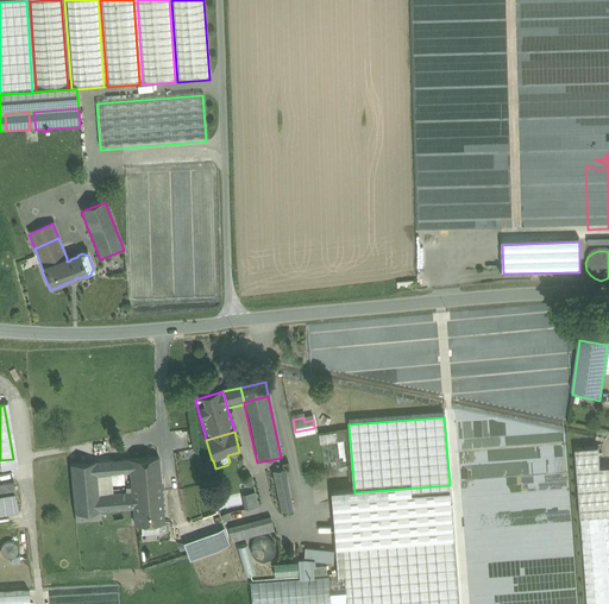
[(598,451),(575,452),(586,603),(608,603),(608,470),(600,471),(598,451)]
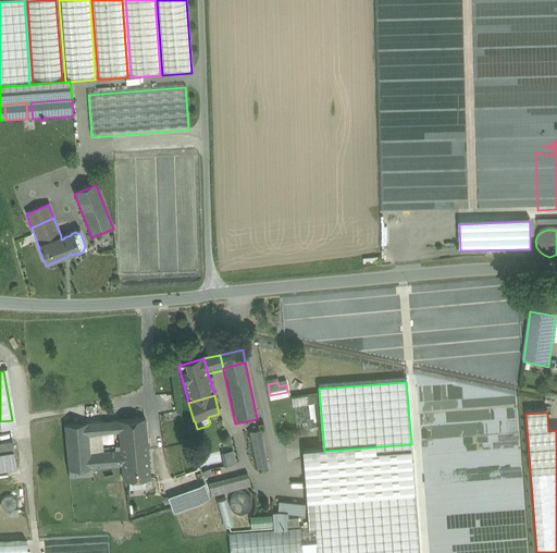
[(12,420),(0,421),(0,422),(1,431),(14,429),(13,420),(12,420)]
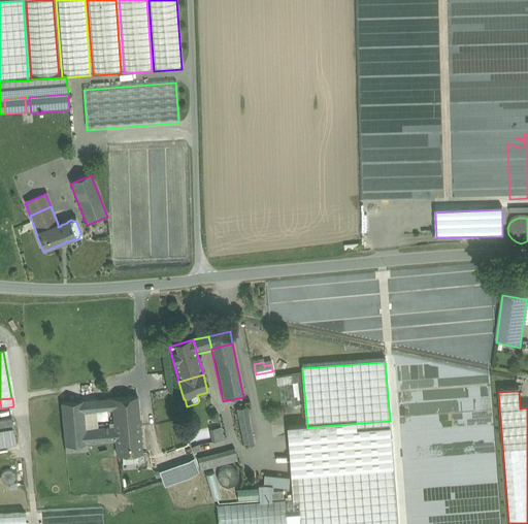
[(137,398),(111,400),(112,411),(113,422),(139,420),(137,398)]
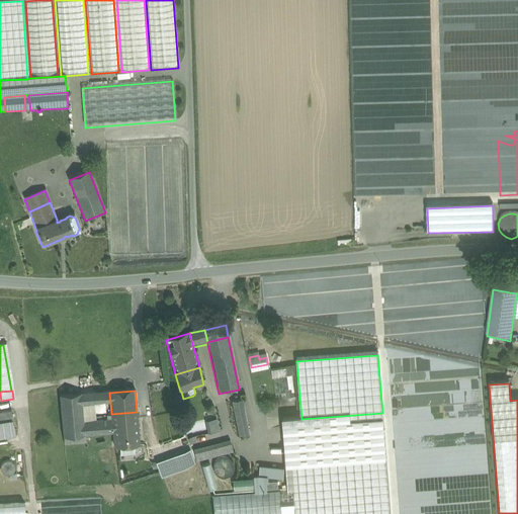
[(109,393),(95,394),(96,404),(110,403),(109,393)]
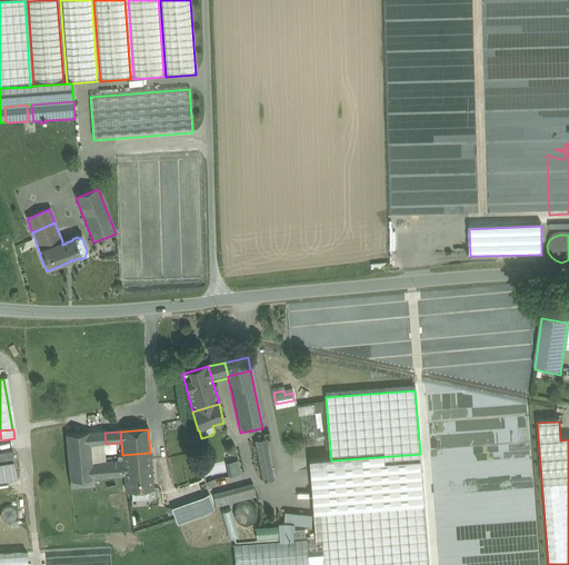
[(105,433),(89,434),(90,446),(106,444),(105,433)]
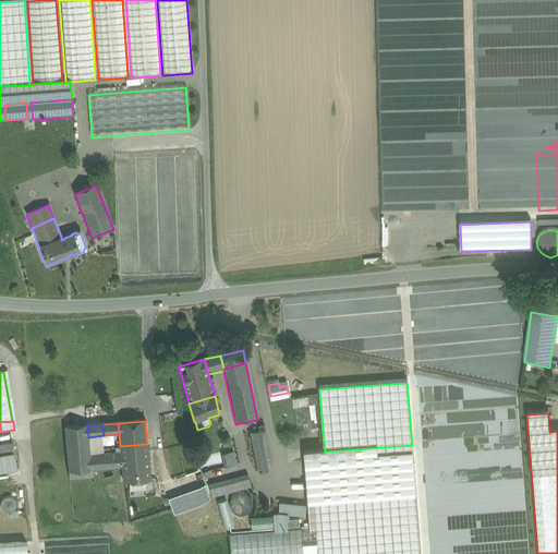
[(87,425),(64,428),(69,473),(92,471),(91,456),(88,437),(87,425)]
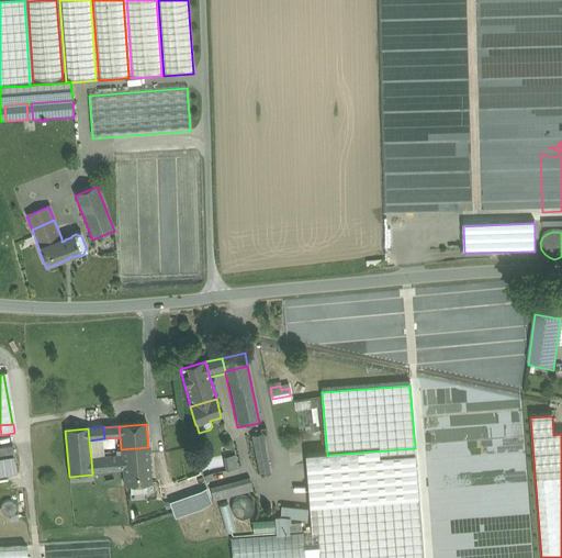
[(262,436),(250,439),(258,470),(269,468),(262,436)]
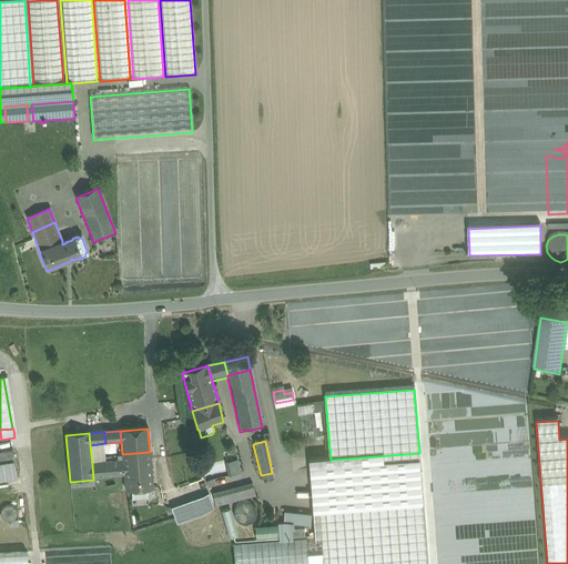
[(12,452),(0,454),(0,483),(17,481),(12,452)]
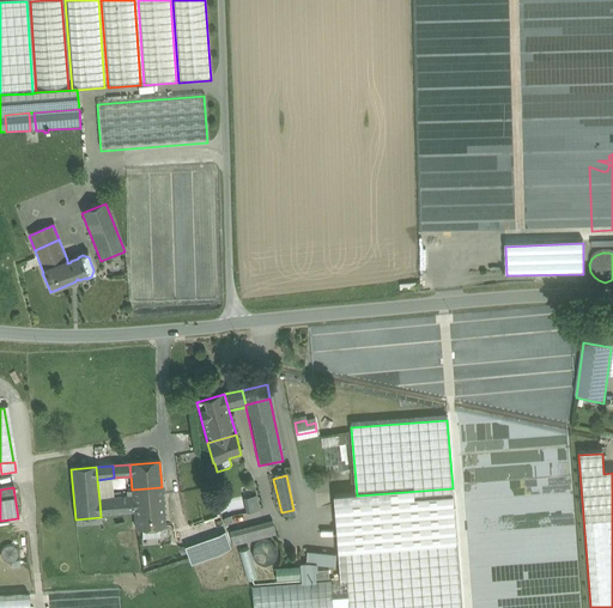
[(162,487),(132,490),(133,497),(99,500),(101,517),(134,514),(135,530),(165,528),(162,487)]
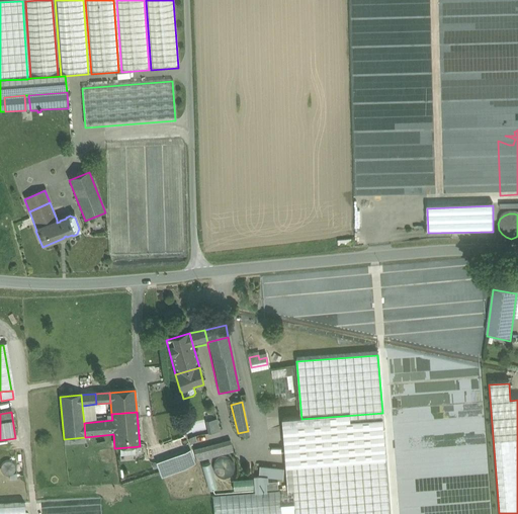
[(301,419),(283,421),(286,469),(386,462),(382,413),(301,419)]
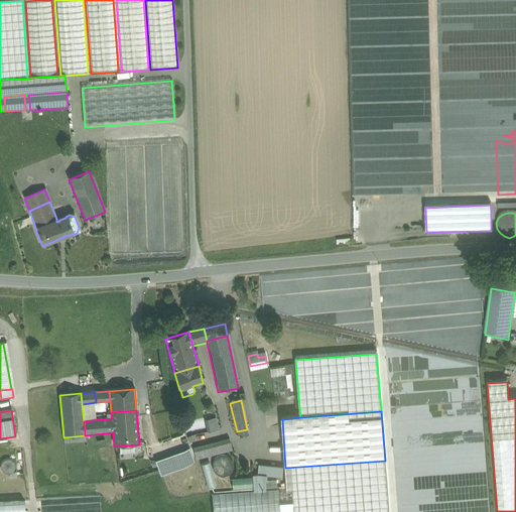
[(206,421),(208,434),(219,432),(217,419),(206,421)]
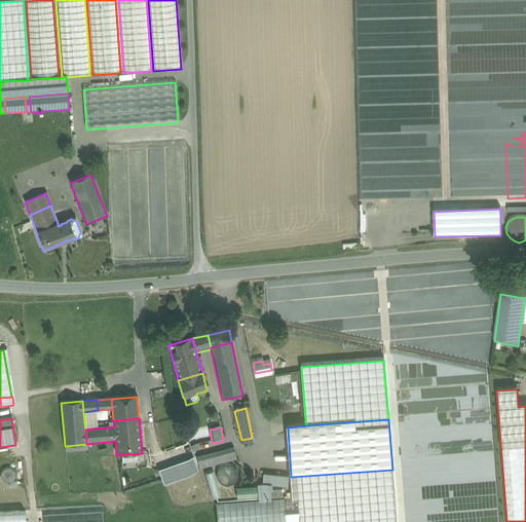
[(252,438),(241,440),(242,447),(254,445),(252,438)]
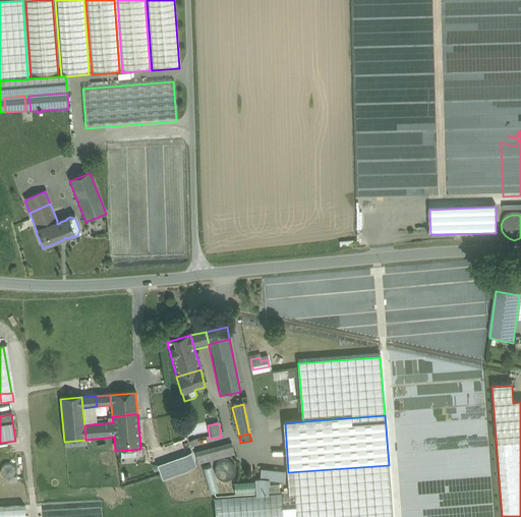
[(85,440),(64,442),(65,449),(85,447),(85,440)]
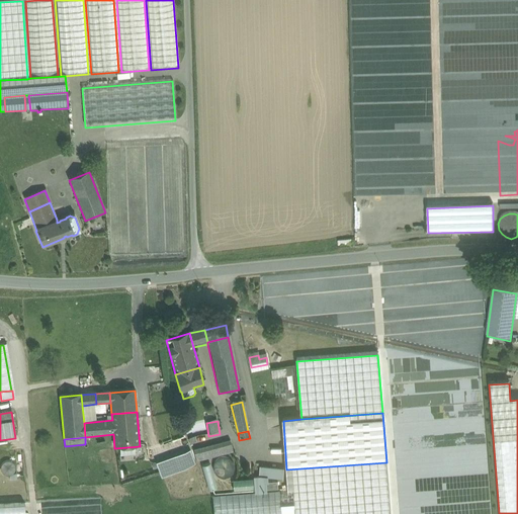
[(229,443),(193,452),(196,463),(231,454),(229,443)]
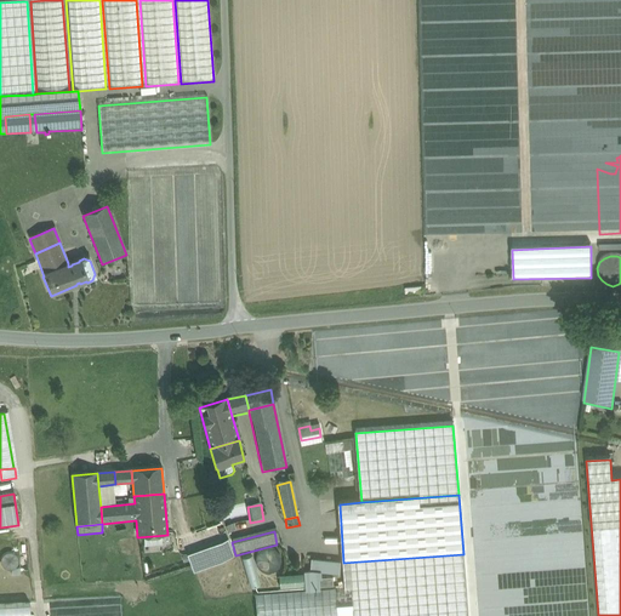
[(577,547),(579,557),(584,557),(581,536),(568,537),(569,548),(577,547)]
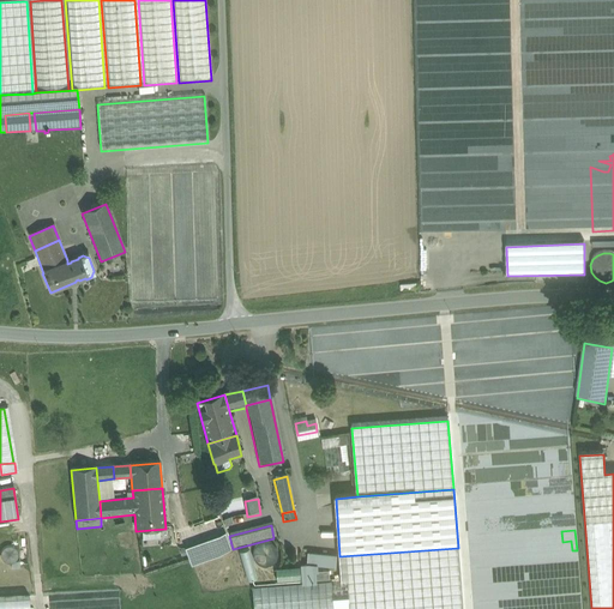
[(223,534),(184,549),(190,567),(214,558),(212,554),(228,548),(223,534)]
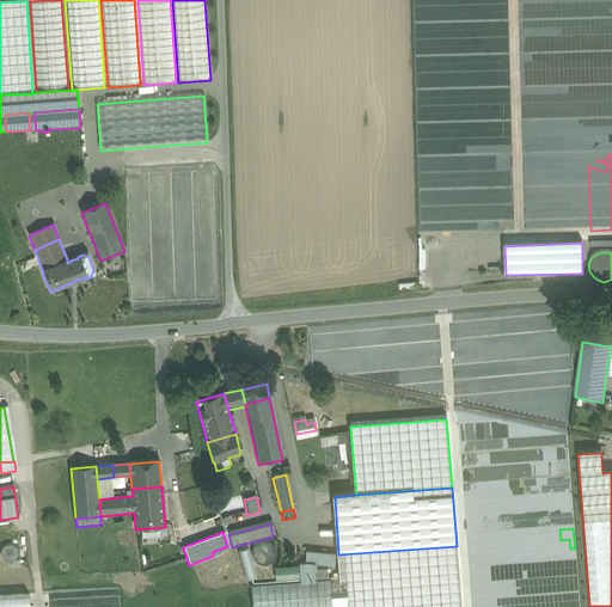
[(18,550),(19,547),(18,546),(17,544),(16,543),(13,543),(12,543),(10,544),(8,546),(8,547),(8,550),(10,551),(12,552),(13,553),(16,552),(17,551),(18,550)]
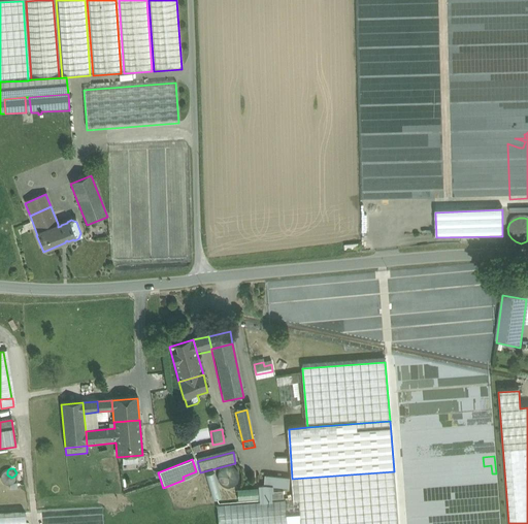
[(238,483),(238,479),(238,475),(235,471),(232,469),(228,468),(224,469),(221,471),(219,475),(218,479),(219,483),(221,487),(225,489),(228,489),(232,489),(236,486),(238,483)]
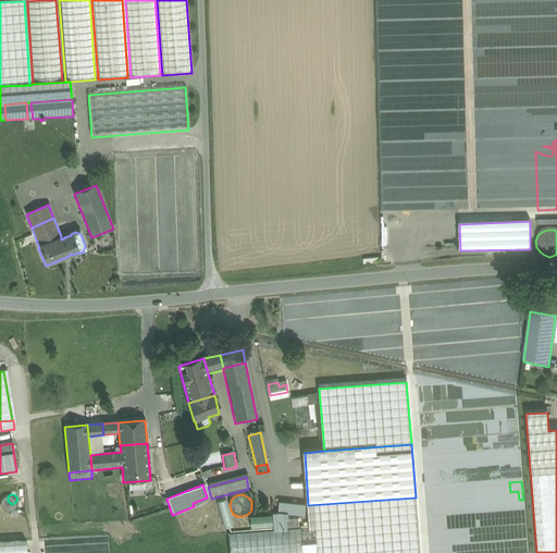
[(419,552),(416,498),(308,505),(310,530),(287,532),(275,533),(229,537),(230,552),(419,552)]
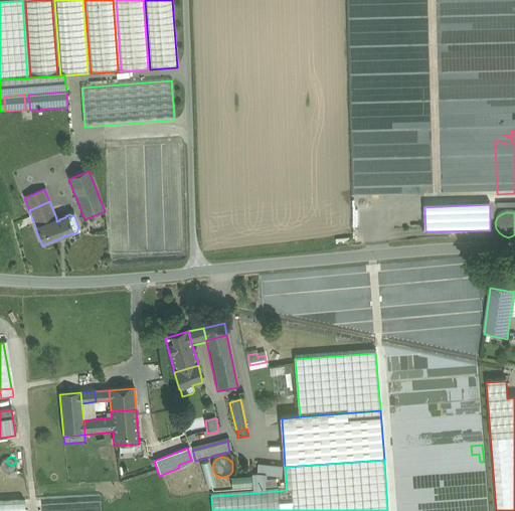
[(207,489),(216,487),(208,462),(199,465),(207,489)]
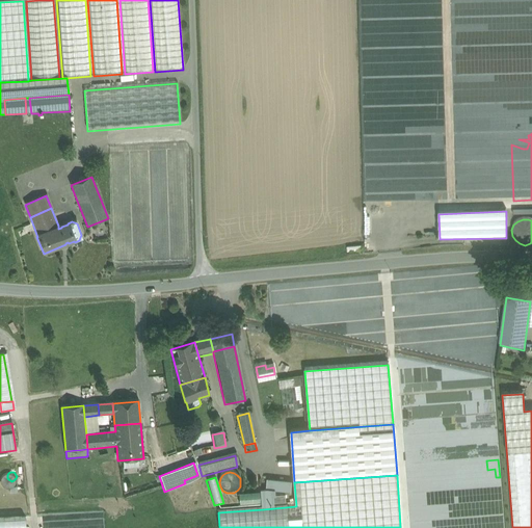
[(292,485),(267,482),(266,492),(261,492),(263,509),(274,508),(274,506),(274,499),(276,498),(275,493),(292,494),(292,485)]
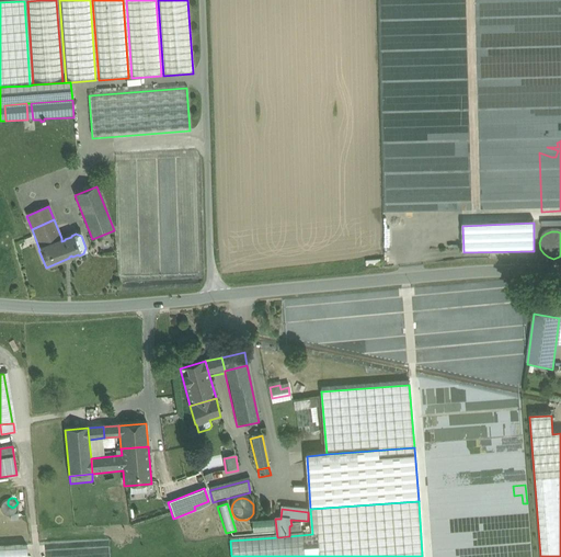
[(275,522),(252,524),(253,535),(276,533),(275,522)]
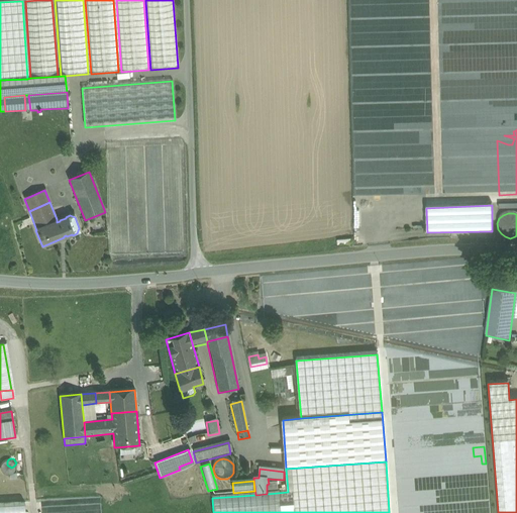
[(278,484),(269,484),(267,485),(267,492),(278,491),(278,484)]
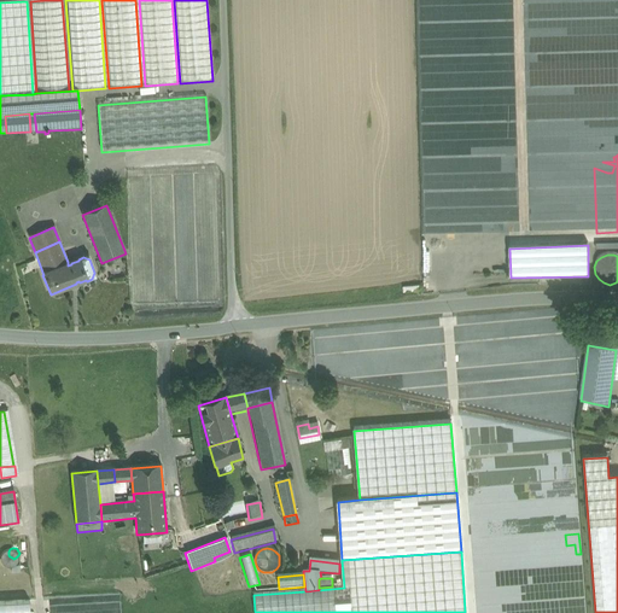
[(34,612),(34,601),(0,602),(0,612),(34,612)]
